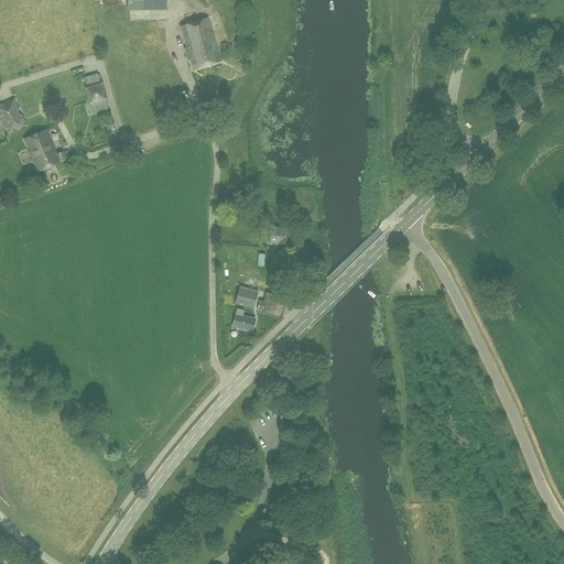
[(126,0),(127,10),(166,10),(165,0),(126,0)]
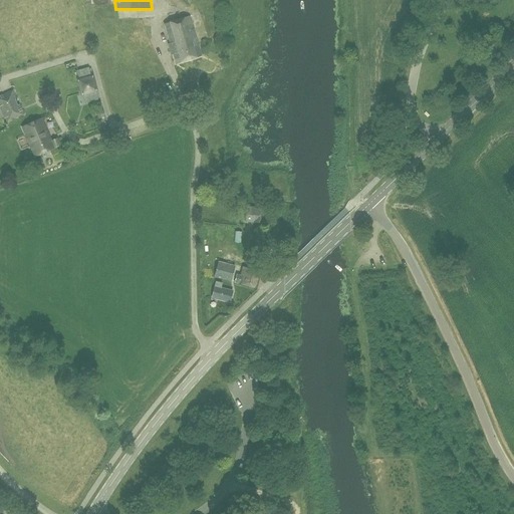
[(200,55),(189,15),(163,23),(169,42),(167,43),(169,51),(171,50),(175,63),(200,55)]
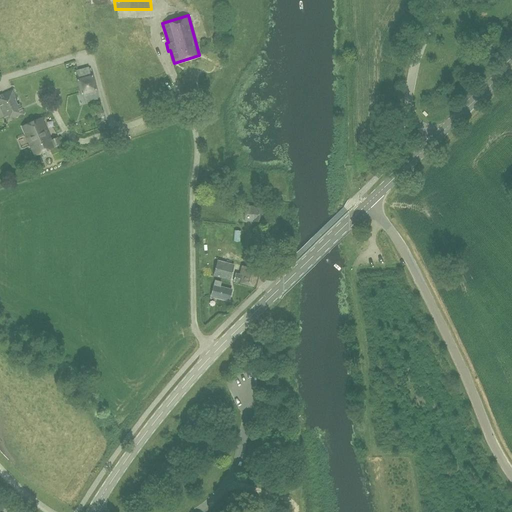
[(86,68),(75,71),(85,103),(97,99),(88,67),(86,68)]
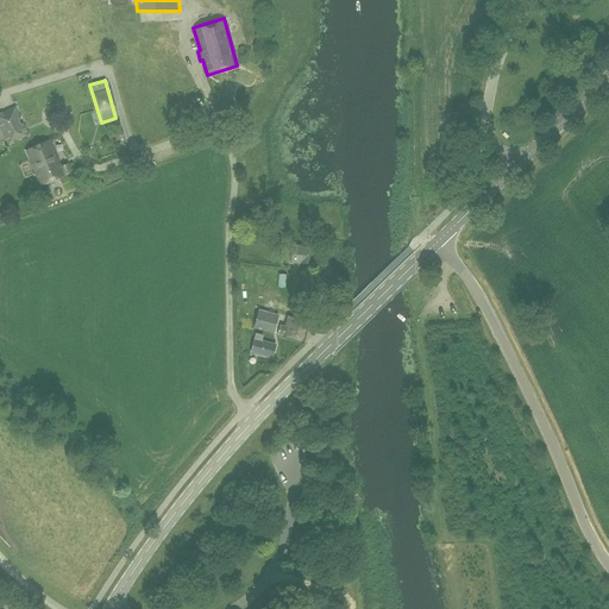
[(20,124),(18,118),(20,117),(16,105),(0,112),(0,129),(7,145),(29,136),(24,123),(20,124)]
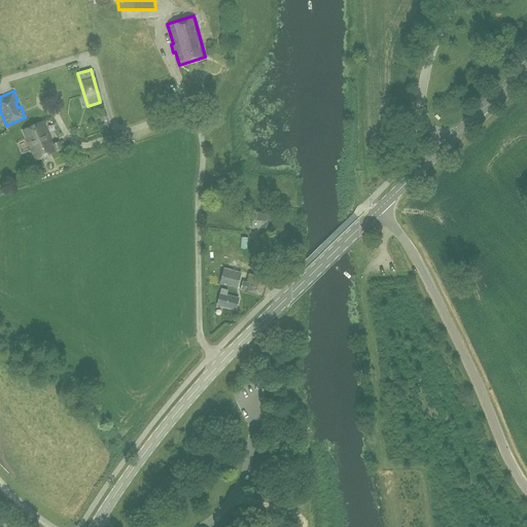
[(53,144),(42,120),(22,130),(35,161),(60,150),(57,142),(53,144)]
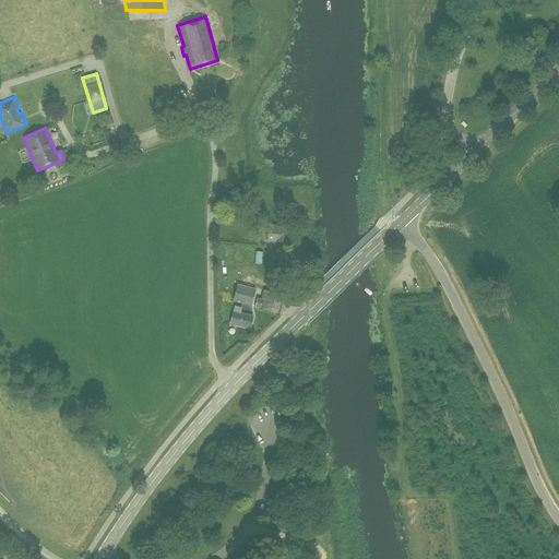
[(287,242),(289,226),(268,224),(266,240),(287,242)]
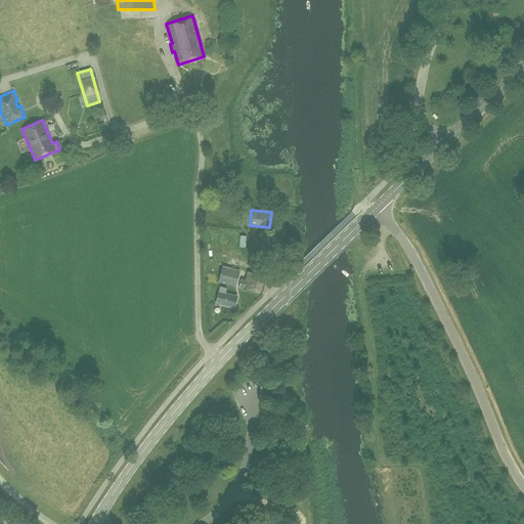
[(235,287),(239,270),(222,266),(217,282),(235,287)]
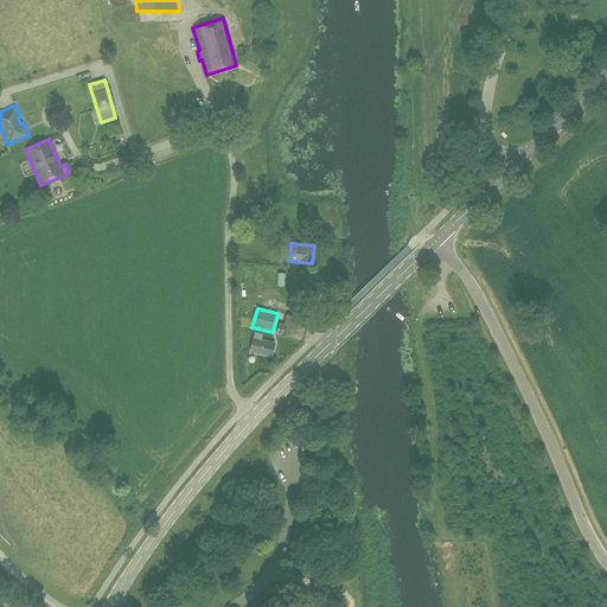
[(299,340),(305,319),(286,314),(283,324),(280,323),(276,333),(299,340)]
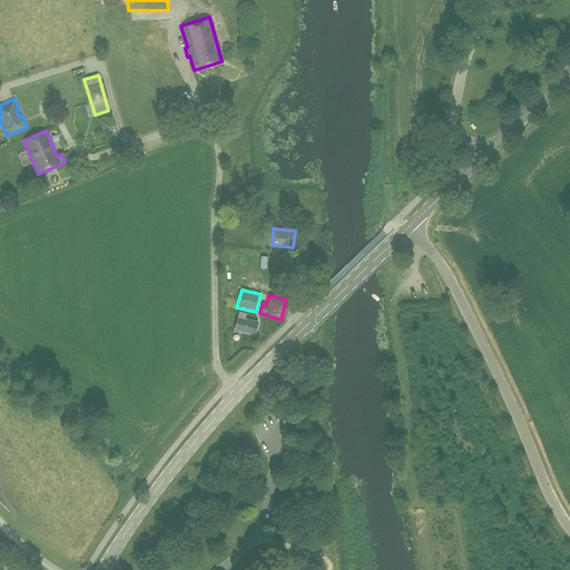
[(238,313),(235,328),(255,334),(257,323),(245,320),(246,315),(238,313)]
